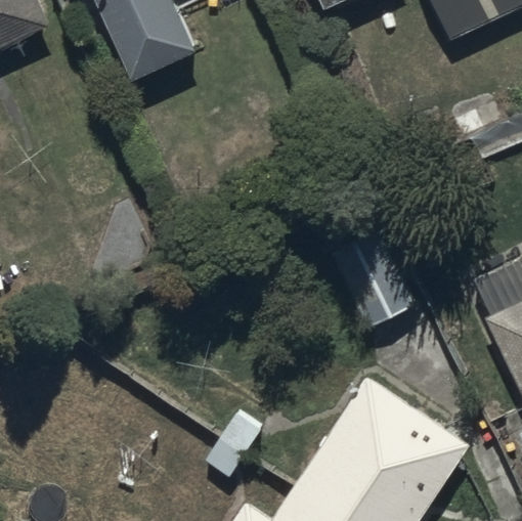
[(0,47),(50,22),(39,0),(0,0),(0,47)]
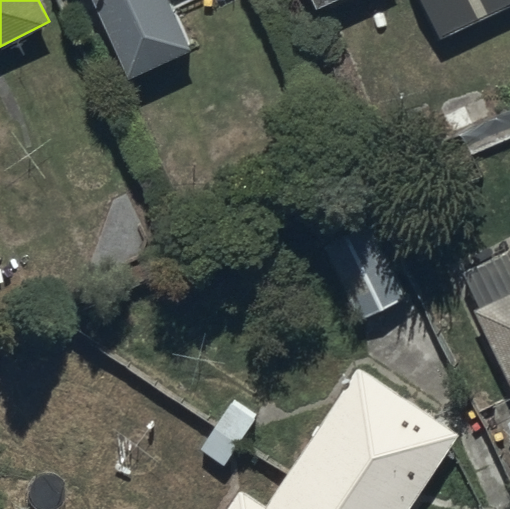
[(97,0),(135,80),(195,53),(170,0),(97,0)]
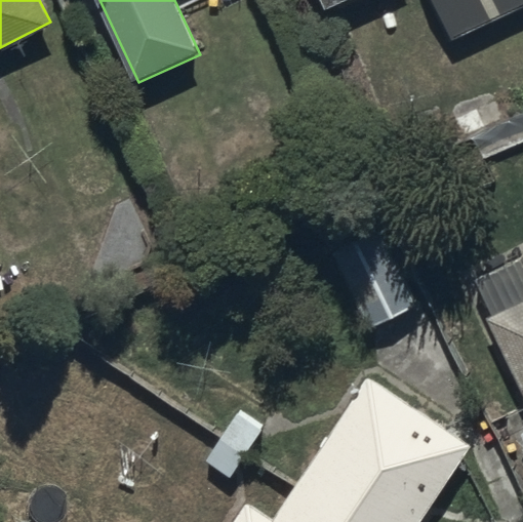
[(320,0),(326,13),(355,0),(320,0)]
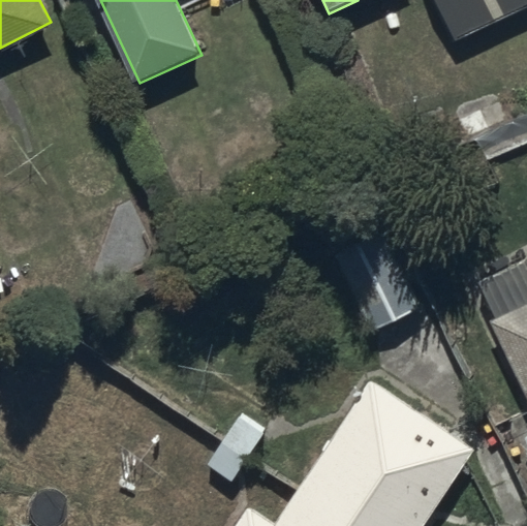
[(437,0),(455,37),(526,5),(526,0),(437,0)]
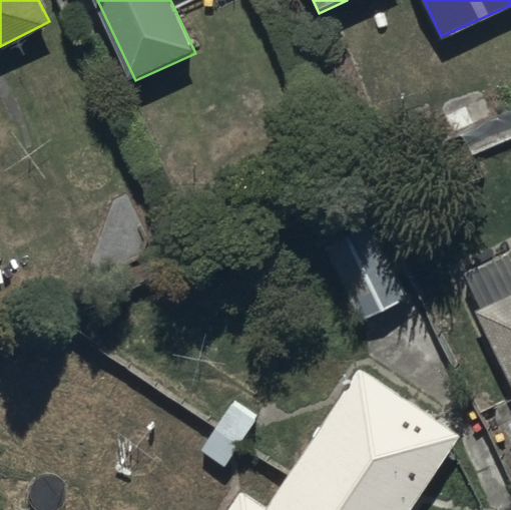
[(374,224),(325,248),(361,325),(411,301),(374,224)]
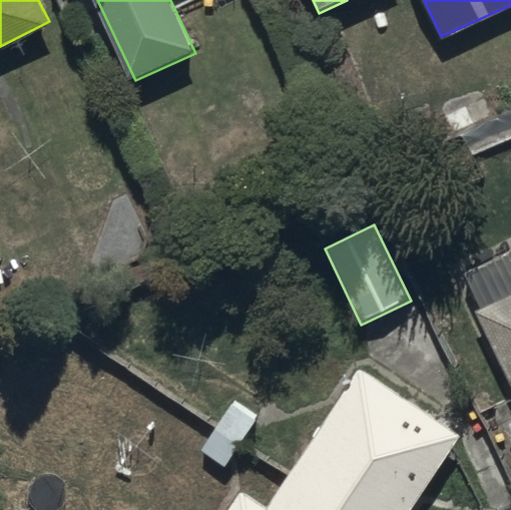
[(510,250),(467,272),(484,307),(477,311),(510,384),(510,250)]
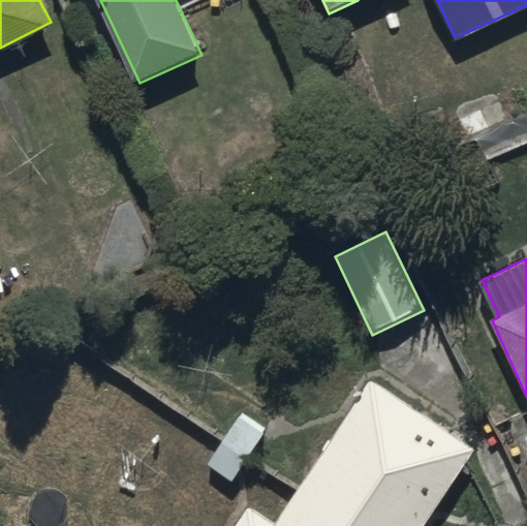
[(423,525),(474,451),(366,377),(273,524),(247,507),(234,525),(423,525)]
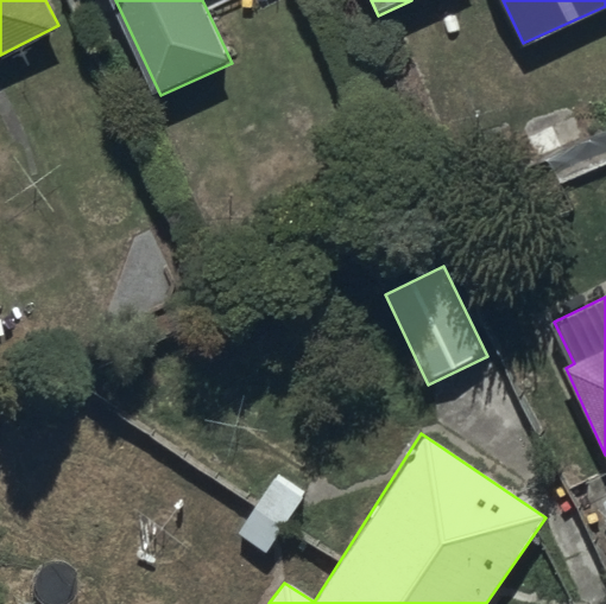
All buildings are outlined.
